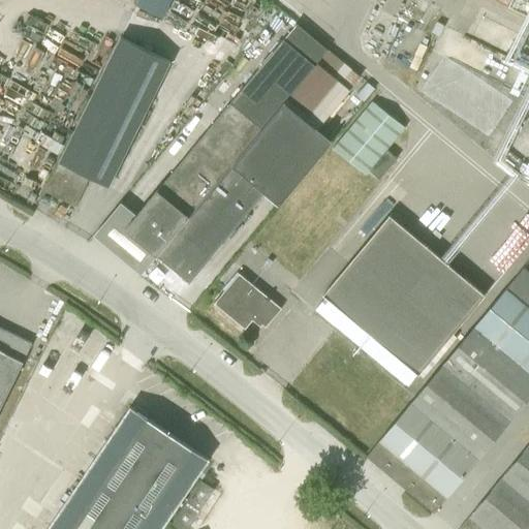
[(137,0),(136,3),(166,17),(174,0),(137,0)]
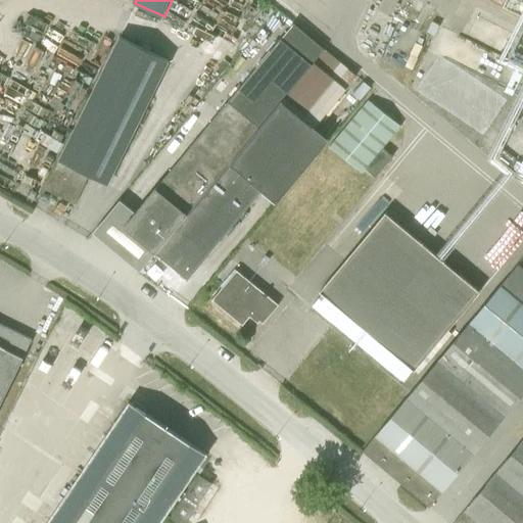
[(427,32),(434,36),(438,26),(431,21),(427,32)]
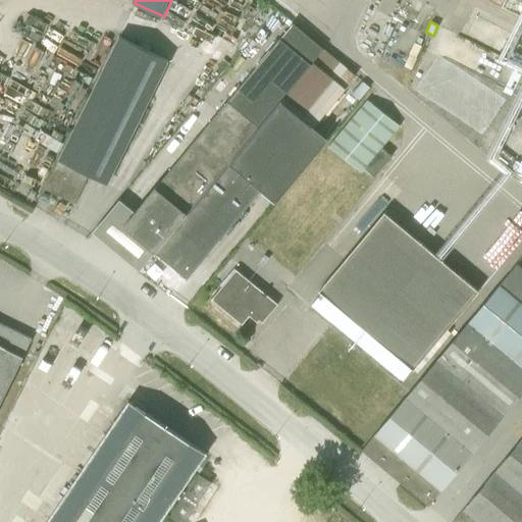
[(122,226),(154,253),(321,48),(292,23),(122,226)]
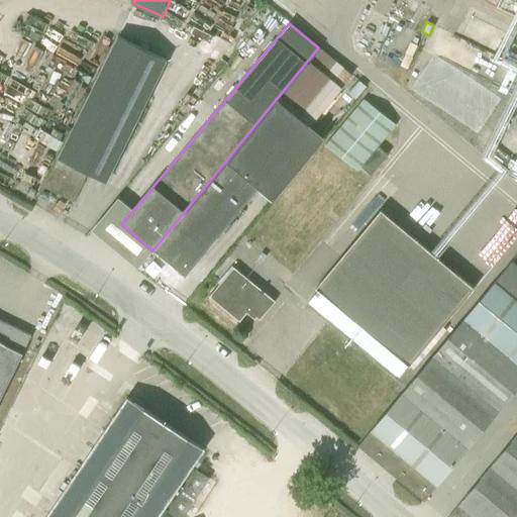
[(106,183),(167,61),(118,36),(43,187),(74,202),(88,174),(106,183)]
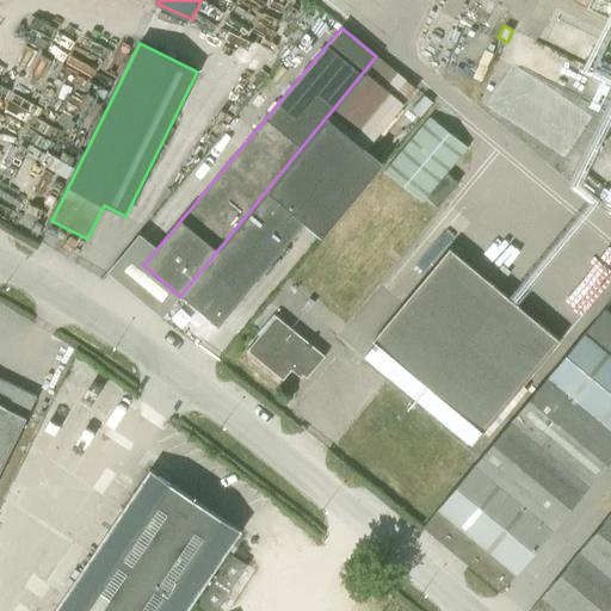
[(376,56),(180,296),(218,327),(304,223),(322,238),(383,164),(366,149),(415,90),(376,56)]
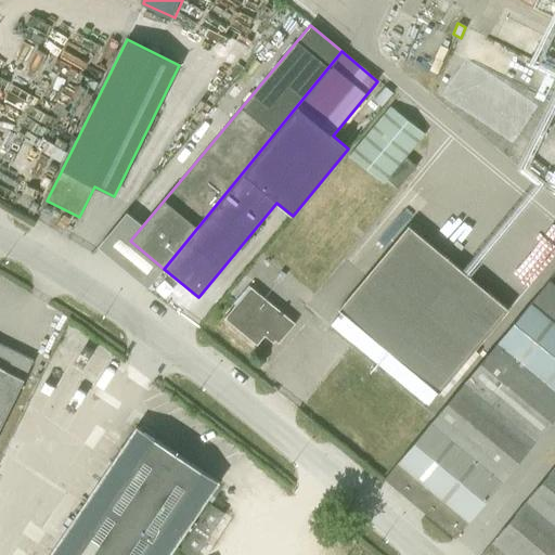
[(348,155),(384,183),(425,134),(389,106),(348,155)]
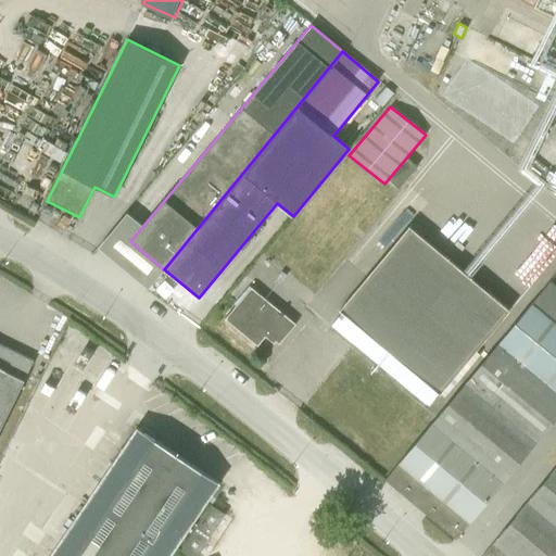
[(389,180),(399,188),(417,166),(407,159),(389,180)]
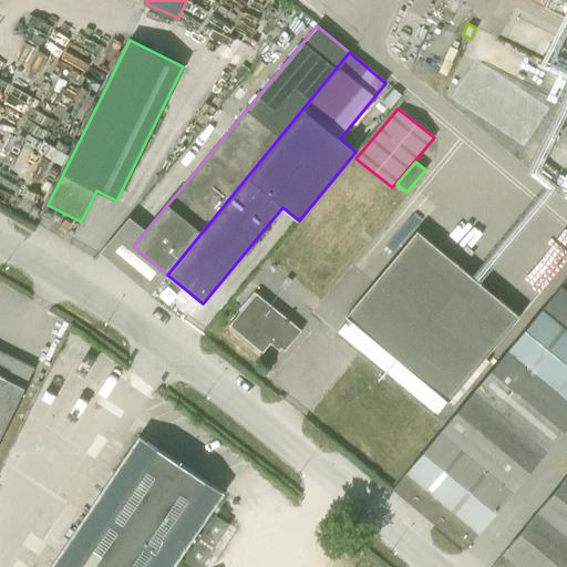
[(411,371),(482,286),(478,282),(472,276),(418,230),(373,282),(346,316),(372,339),(411,371)]
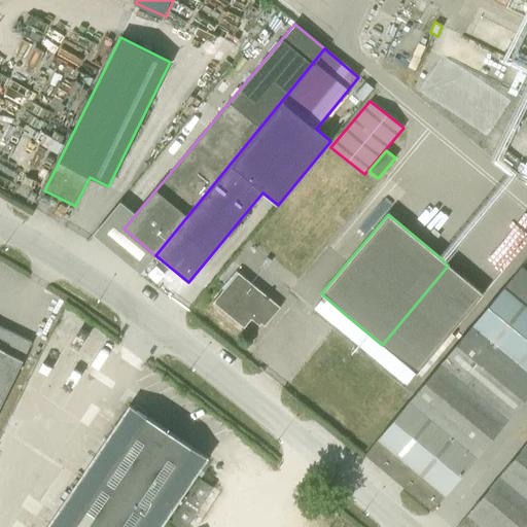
[(280,307),(237,273),(212,303),(244,328),(251,319),(258,325),(260,323),(265,326),(280,307)]
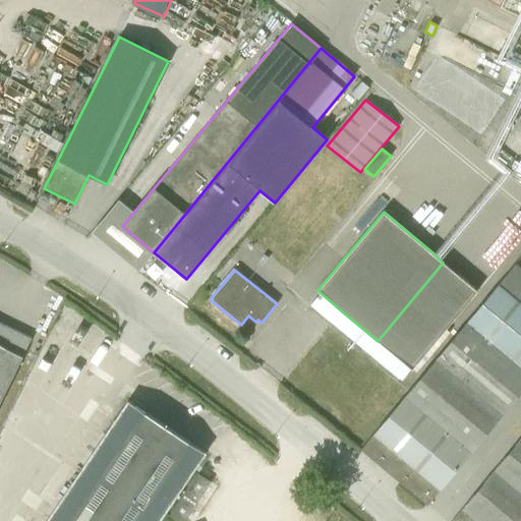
[(520,300),(500,283),(360,450),(426,506),(520,391),(520,300)]
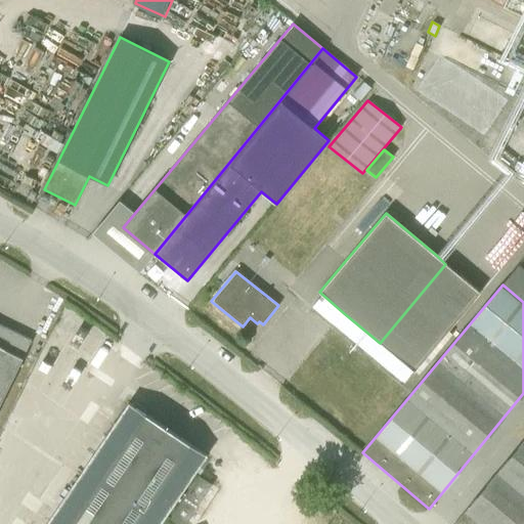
[(0,324),(0,403),(23,359),(31,341),(0,324)]
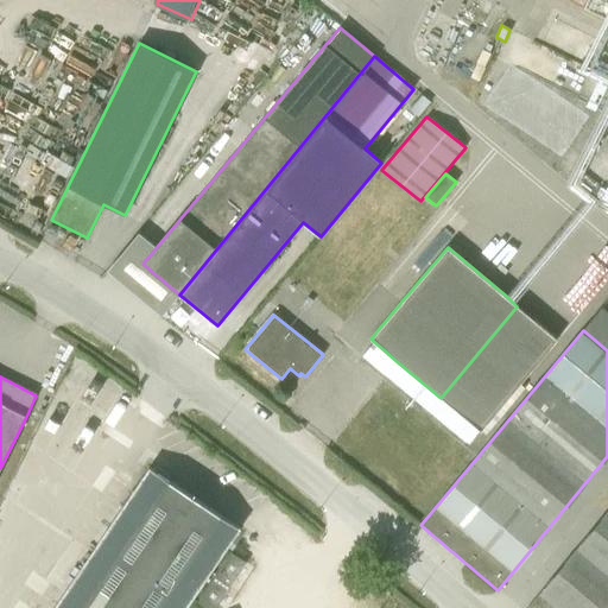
[(149,467),(52,607),(185,607),(240,529),(149,467)]
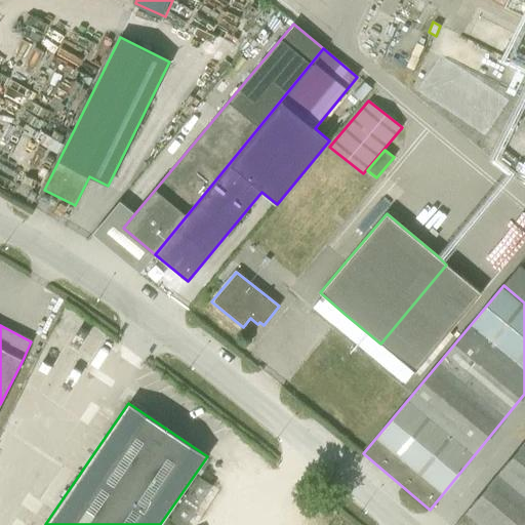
[(524,524),(524,440),(500,471),(468,510),(466,513),(454,524),(524,524)]
